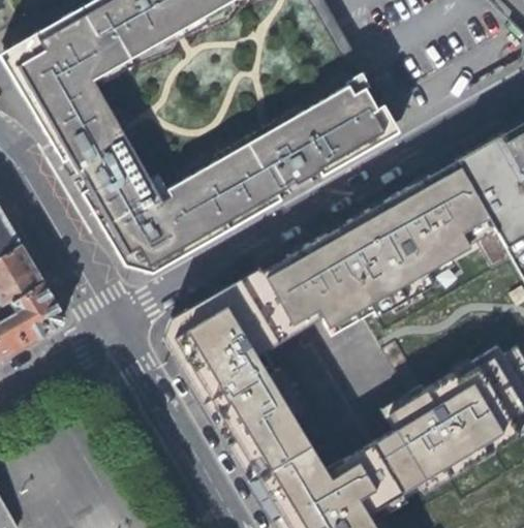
[(92,0),(52,24),(0,53),(0,54),(65,162),(126,264),(154,271),(184,254),(300,188),(395,133),(363,79),(269,133),(160,196),(125,133),(93,79),(182,28),(232,0),(92,0)]
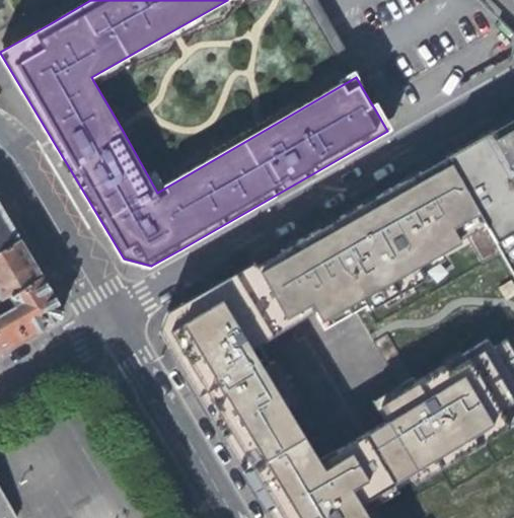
[(490,222),(499,239),(513,230),(513,115),(450,152),(490,222)]
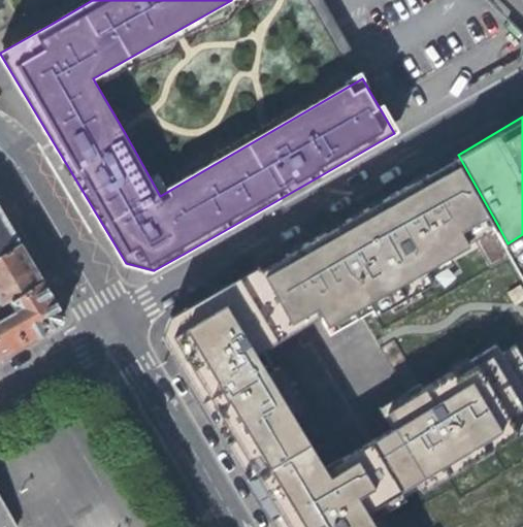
[(274,260),(261,267),(291,322),(317,307),(326,324),(368,300),(376,313),(431,281),(425,268),(498,226),(458,155),(438,166),(274,260)]
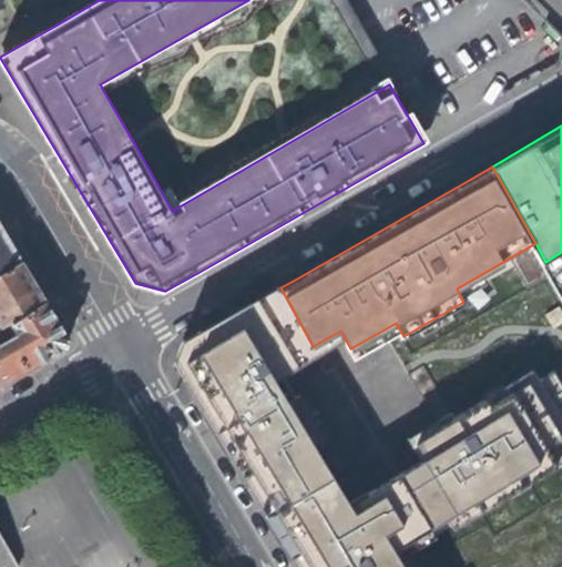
[(0,216),(0,275),(26,261),(9,232),(0,216)]
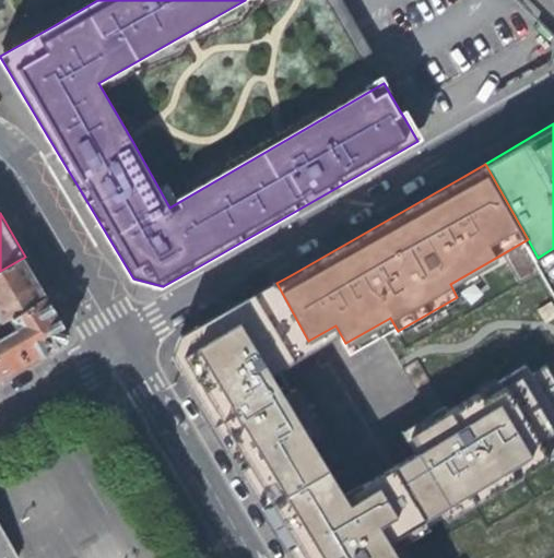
[(0,324),(13,317),(49,296),(35,273),(25,257),(0,271),(0,324)]
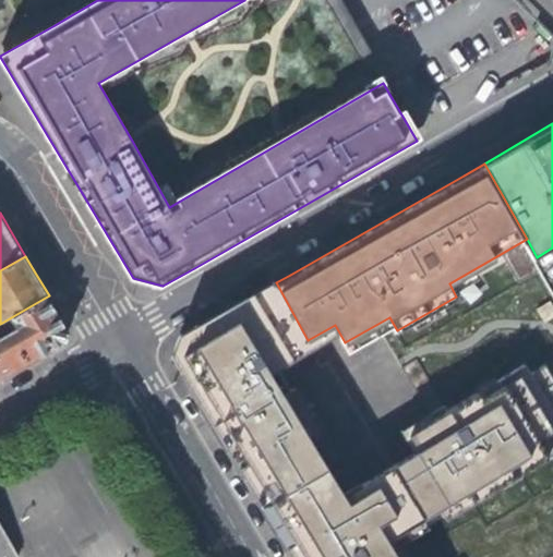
[(266,499),(325,468),(309,439),(322,433),(295,386),(281,392),(269,373),(311,348),(308,340),(276,282),(185,335),(180,359),(266,499)]
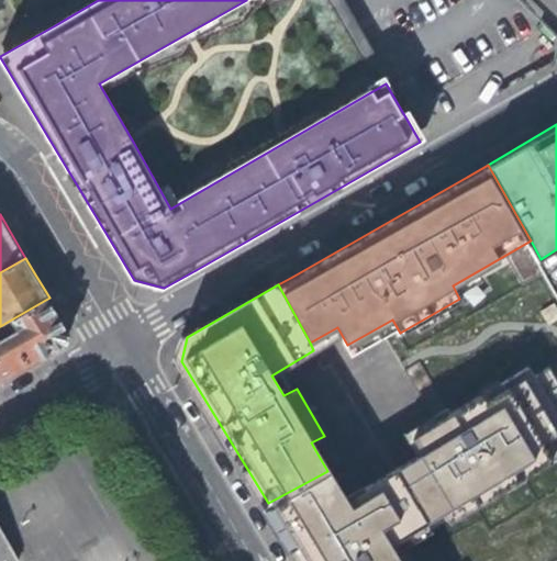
[(0,340),(0,339),(0,381),(0,382),(33,363),(68,343),(69,337),(70,332),(49,298),(13,318),(20,328),(0,340)]
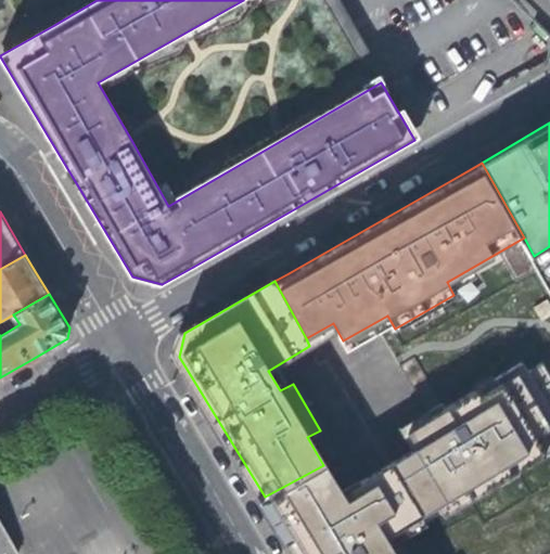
[(414,449),(359,482),(363,490),(389,535),(467,487),(473,497),(502,479),(496,469),(514,459),(521,468),(549,451),(542,441),(549,437),(549,371),(540,356),(496,382),(500,389),(481,399),(476,393),(406,434),(414,449)]
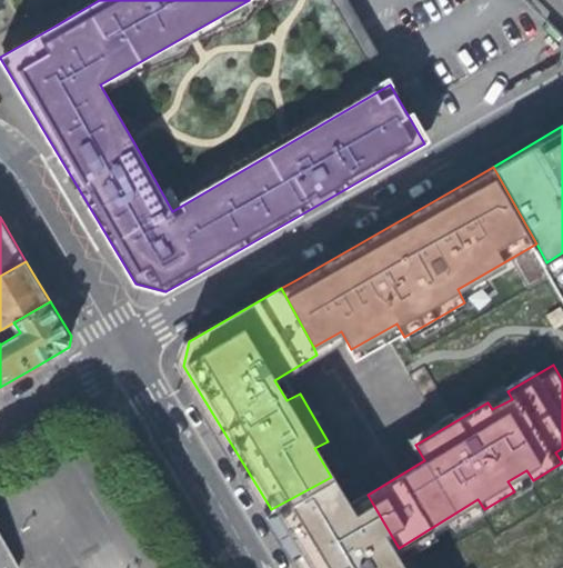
[(304,567),(411,567),(399,548),(372,502),(352,514),(331,477),(271,509),(304,567)]
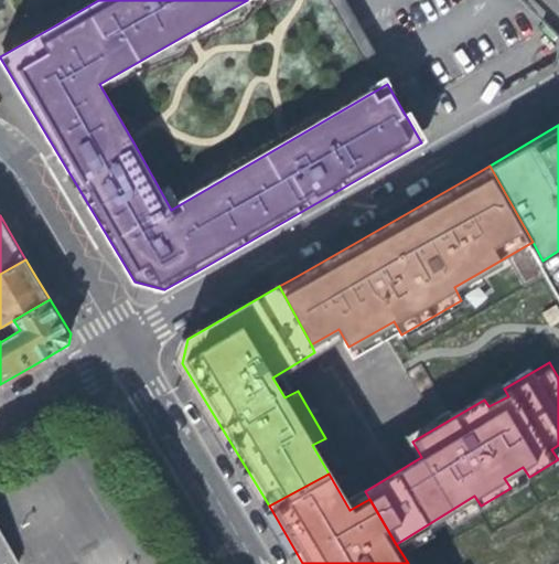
[(0,522),(0,563),(18,563),(21,562),(0,522)]
